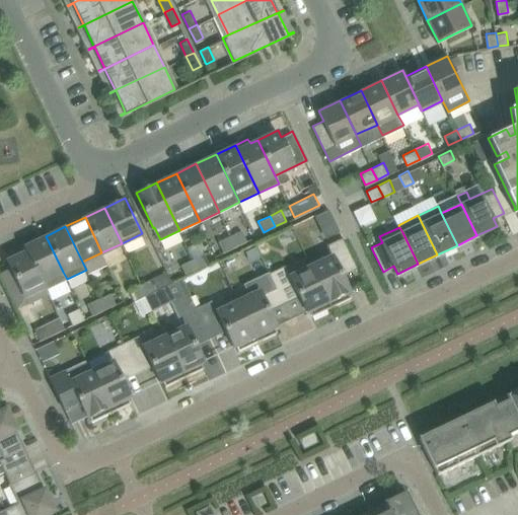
[(241,229),(230,234),(235,245),(246,240),(241,229)]
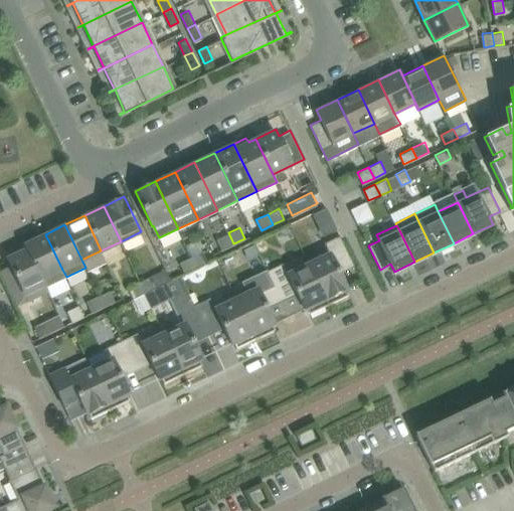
[(222,249),(233,243),(228,232),(217,238),(222,249)]
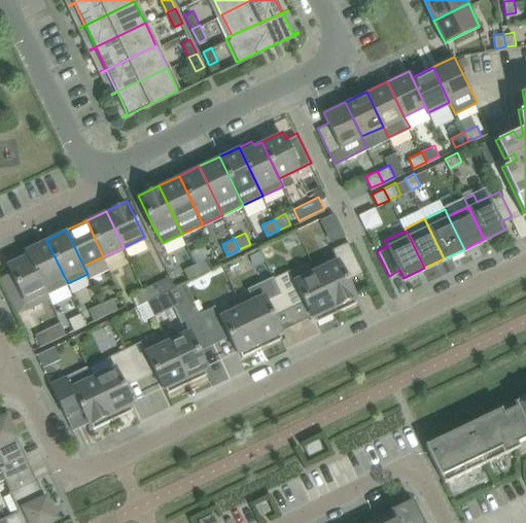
[(64,276),(46,240),(26,249),(45,289),(49,298),(47,292),(68,283),(64,276)]
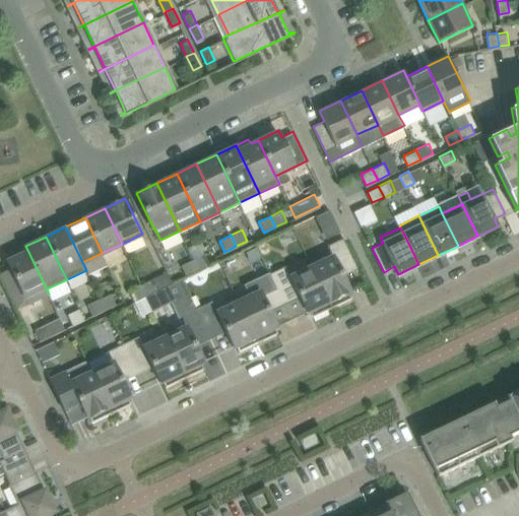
[(333,255),(312,265),(332,307),(332,306),(351,297),(348,292),(350,291),(343,275),(340,269),(355,262),(347,245),(344,239),(343,237),(328,244),(332,253),(333,255)]
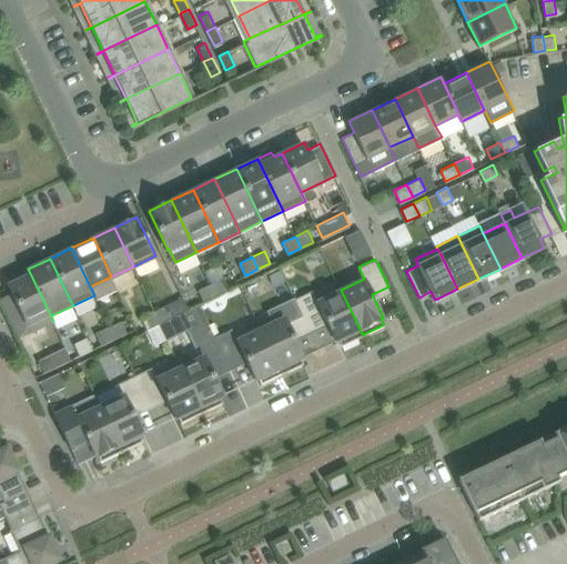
[(53,321),(49,312),(28,269),(14,275),(17,280),(9,284),(31,331),(53,321)]
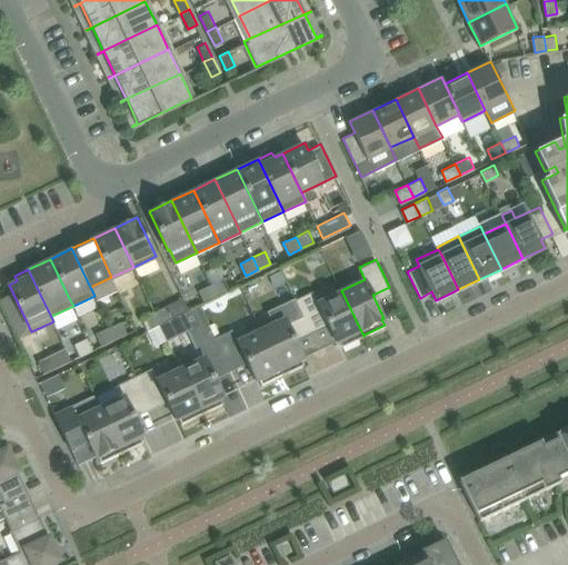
[(225,277),(211,283),(217,295),(230,289),(225,277)]
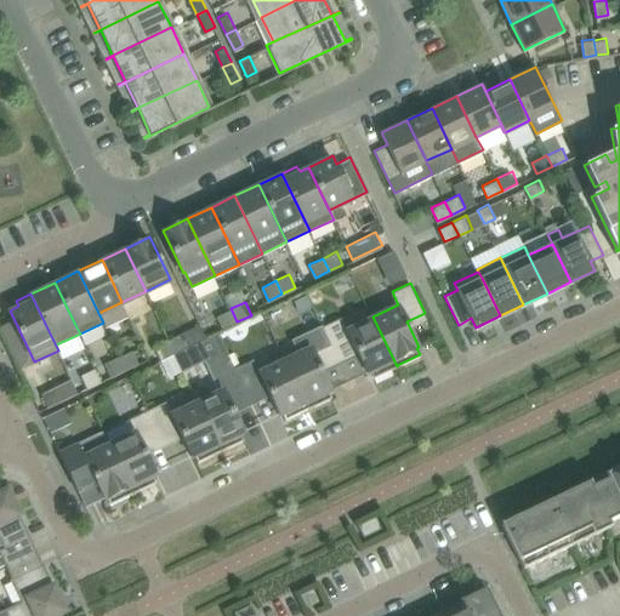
[(237,321),(231,308),(217,315),(223,329),(237,321)]
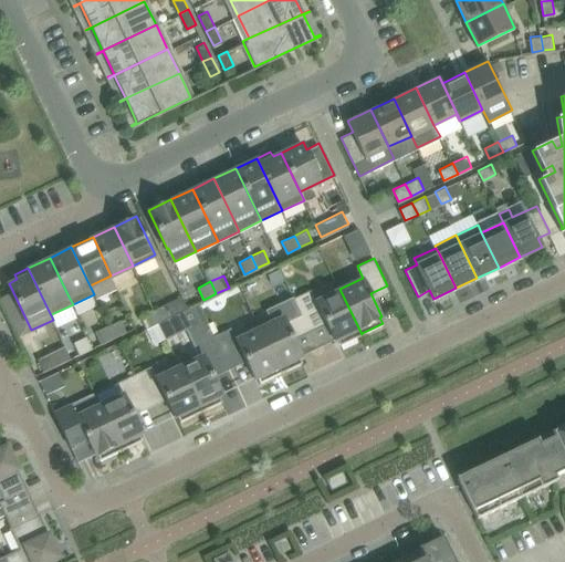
[(311,288),(294,297),(299,305),(307,323),(324,315),(335,339),(337,337),(341,344),(361,334),(362,334),(339,289),(316,300),(315,297),(311,288)]
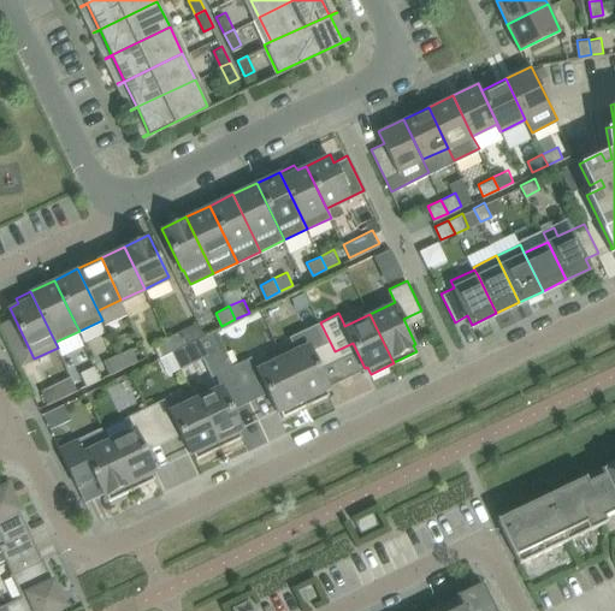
[(181,328),(167,336),(173,349),(187,342),(206,333),(199,320),(181,328)]
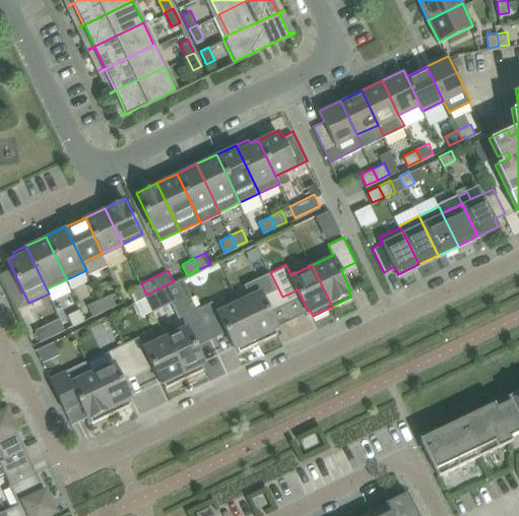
[(250,295),(239,301),(241,304),(256,336),(259,341),(277,332),(275,327),(277,326),(267,304),(282,297),(274,280),(270,272),(255,279),(245,284),(250,294),(250,295)]
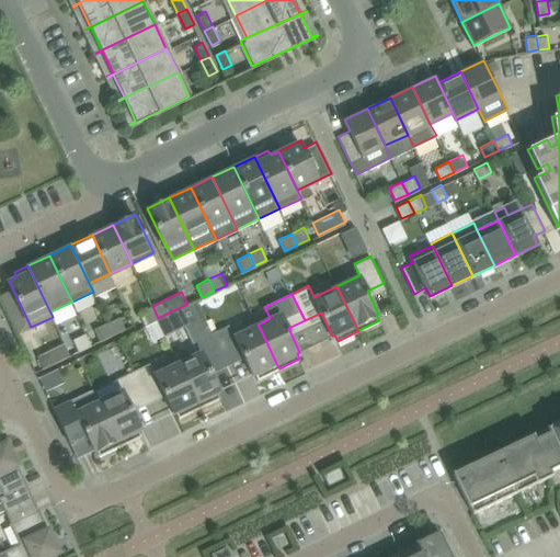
[(146,324),(158,318),(152,306),(139,311),(146,324)]
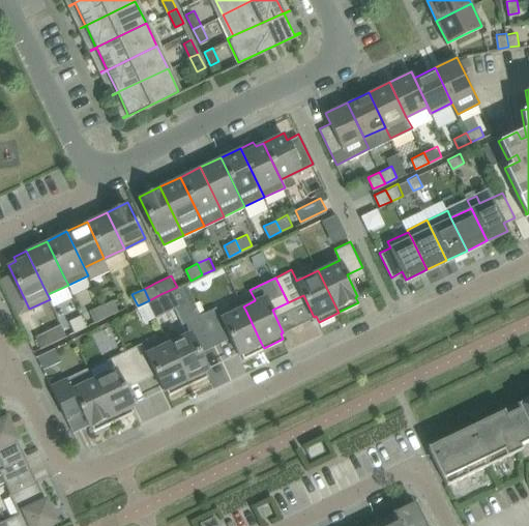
[(113,298),(101,303),(107,315),(118,310),(113,298)]
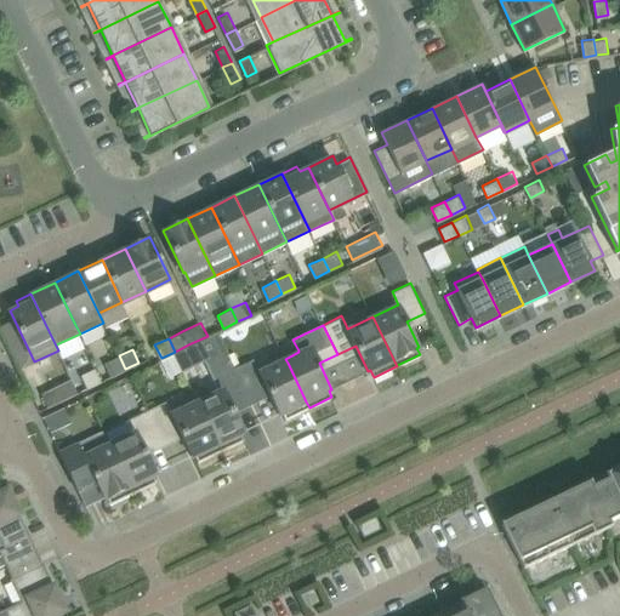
[(219,391),(197,400),(217,443),(221,450),(244,439),(242,432),(244,431),(235,414),(231,405),(249,397),(240,377),(235,366),(231,358),(226,360),(222,351),(203,359),(212,378),(219,391)]
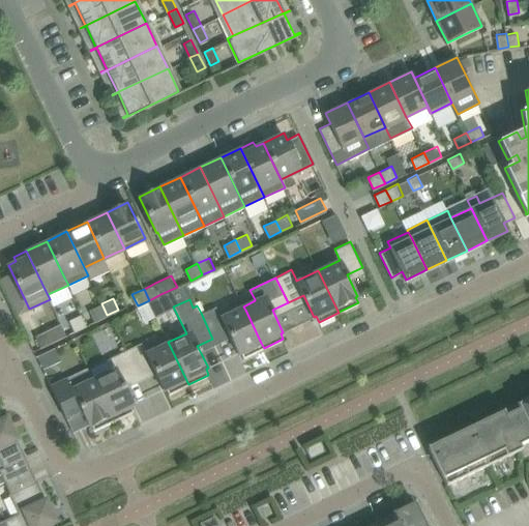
[(95,321),(107,315),(101,303),(89,310),(95,321)]
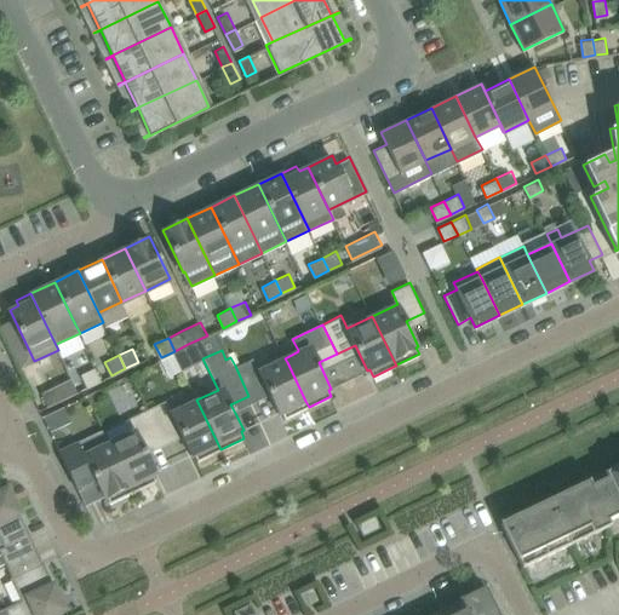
[(240,363),(235,366),(240,377),(248,396),(267,388),(271,395),(280,413),(282,412),(285,418),(308,407),(308,408),(309,407),(305,401),(287,362),(285,358),(259,371),(258,367),(253,357),(240,363)]
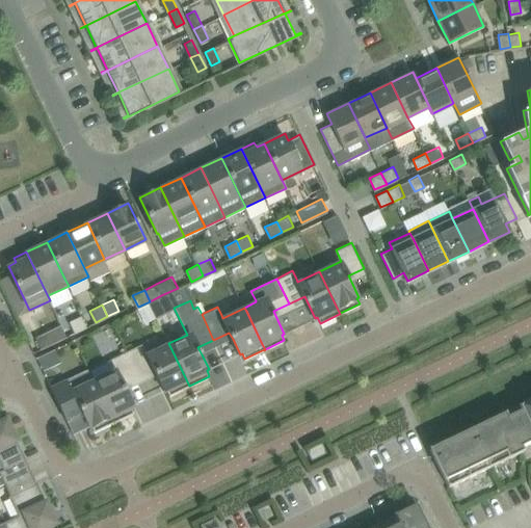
[(75,332),(86,325),(81,315),(70,320),(75,332)]
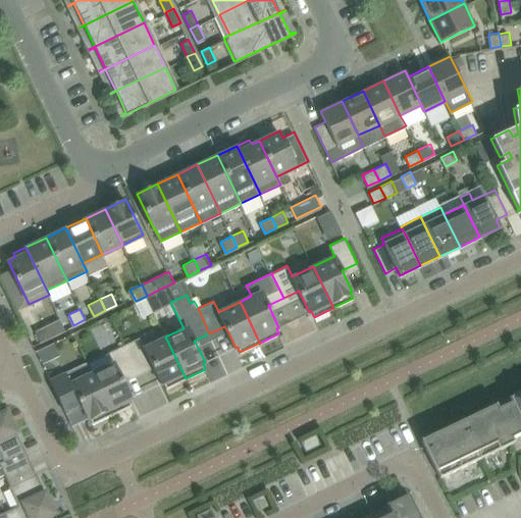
[(40,342),(65,329),(59,317),(35,329),(40,342)]
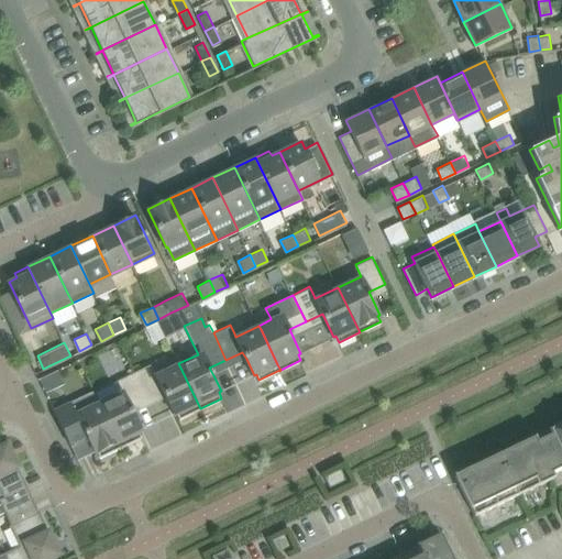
[(151,363),(133,371),(138,380),(146,398),(163,390),(166,397),(174,414),(176,412),(179,418),(200,408),(197,402),(178,363),(156,374),(155,372),(151,363)]
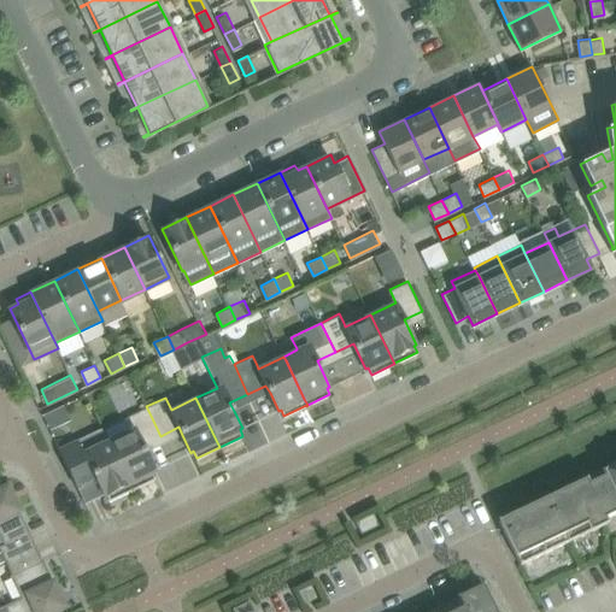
[(128,415),(103,427),(129,482),(133,489),(133,488),(156,477),(152,471),(154,470),(146,453),(142,445),(160,436),(151,416),(146,406),(128,415)]
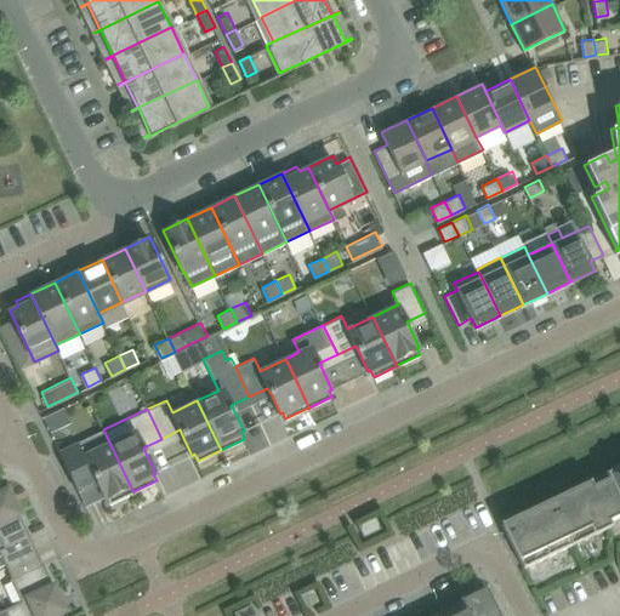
[(60,451),(74,480),(92,472),(104,497),(107,496),(111,503),(132,492),(134,492),(103,429),(60,451)]
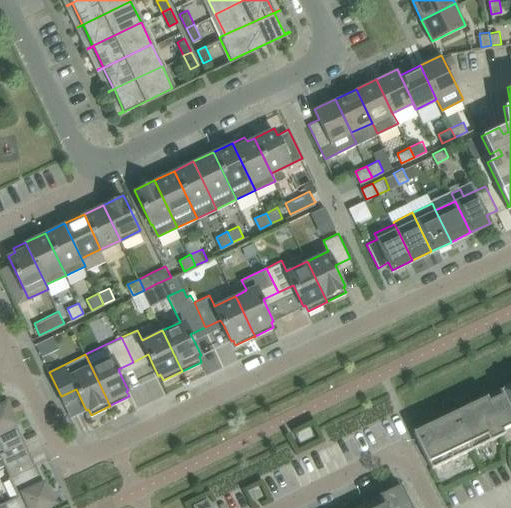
[(426,425),(414,430),(432,467),(473,447),(470,440),(487,432),(490,439),(503,433),(504,432),(502,428),(510,424),(510,384),(500,389),(502,393),(488,400),(486,396),(443,416),(443,417),(426,425)]
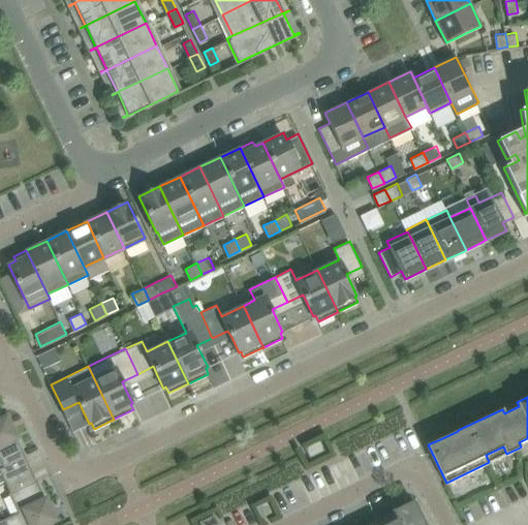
[(0,470),(1,472),(4,480),(26,469),(21,458),(26,456),(6,417),(0,419),(0,458),(3,465),(0,466),(0,470)]
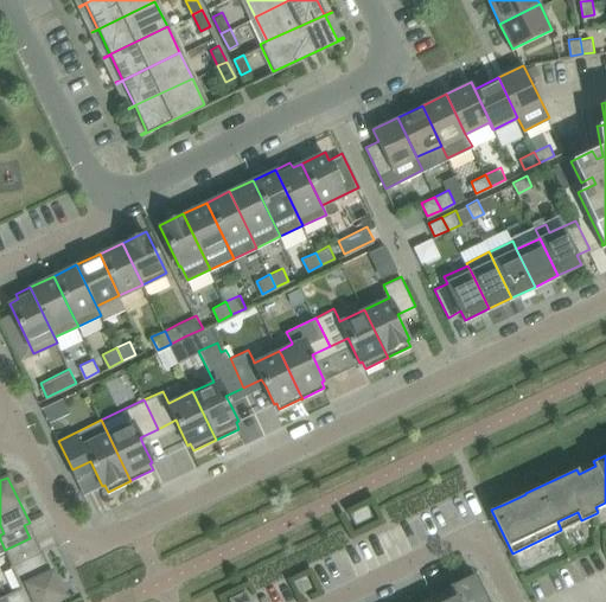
[(368,503),(350,511),(356,523),(372,514),(368,503)]
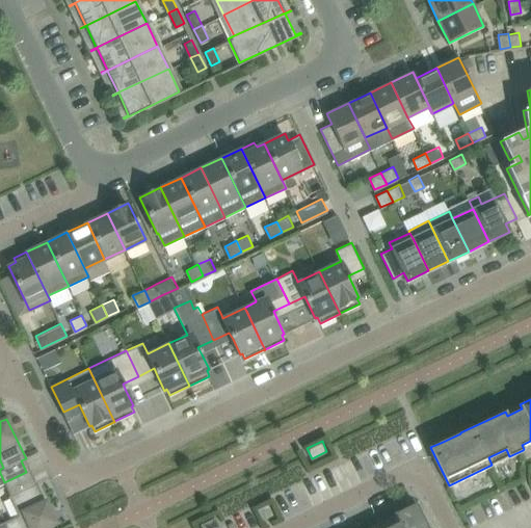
[(18,515),(5,520),(8,527),(42,527),(56,521),(36,481),(32,483),(26,472),(4,482),(10,495),(8,495),(18,515)]
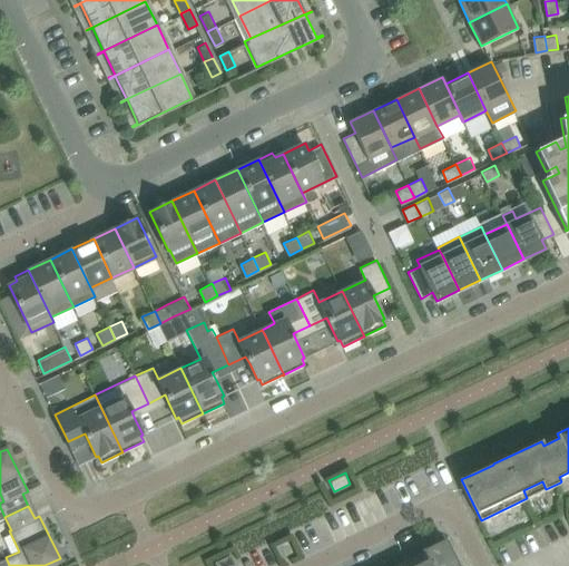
[(276,545),(278,549),(282,556),(293,550),(287,539),(276,545)]
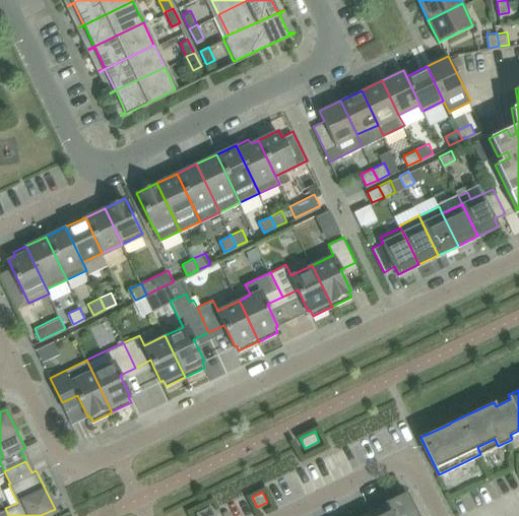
[(418,515),(417,515),(419,514),(415,505),(413,506),(407,492),(387,501),(394,515),(418,515)]
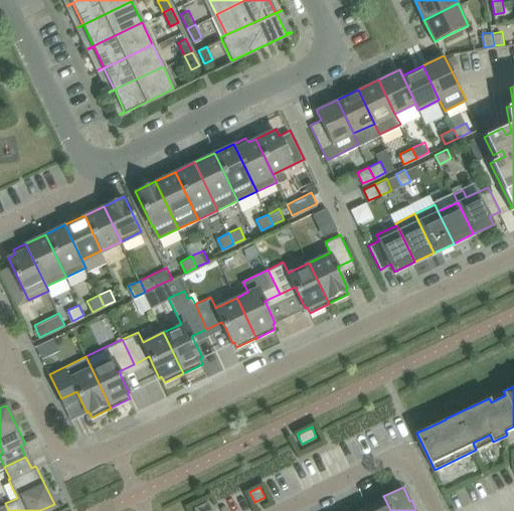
[(390,510),(383,496),(382,497),(383,499),(380,500),(379,498),(370,503),(371,504),(366,507),(367,510),(390,510)]
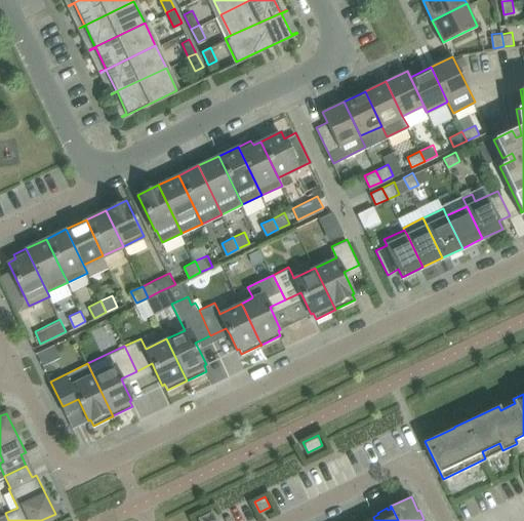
[(200,520),(217,520),(212,510),(198,516),(200,520)]
